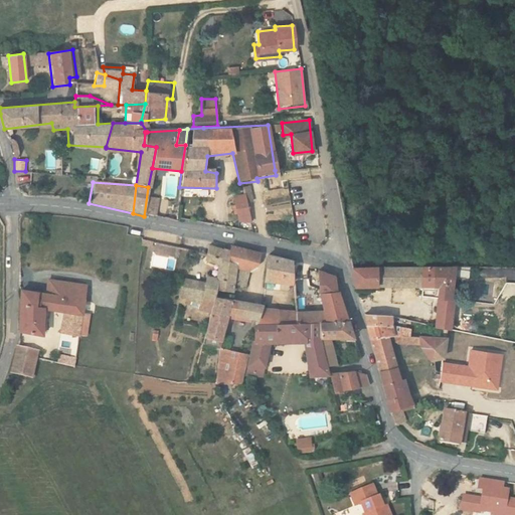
[(237,228),(248,230),(242,201),(232,201),(237,228)]
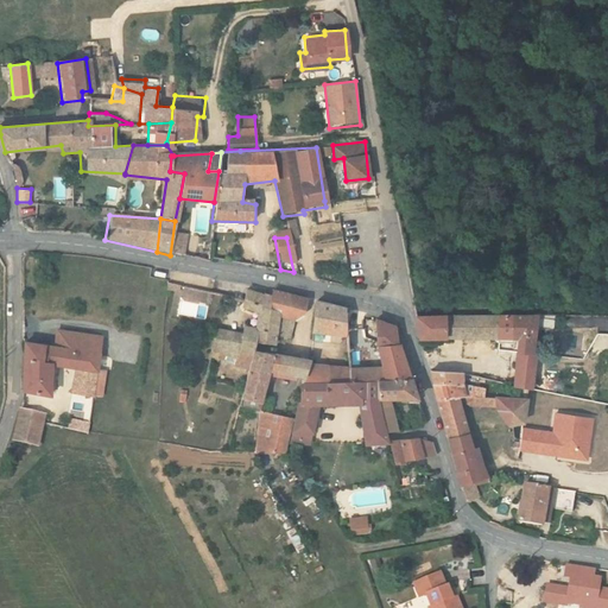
[(255,295),(254,312),(277,316),(274,329),(291,330),(292,318),(306,320),(309,301),(267,290),(266,298),(255,295)]
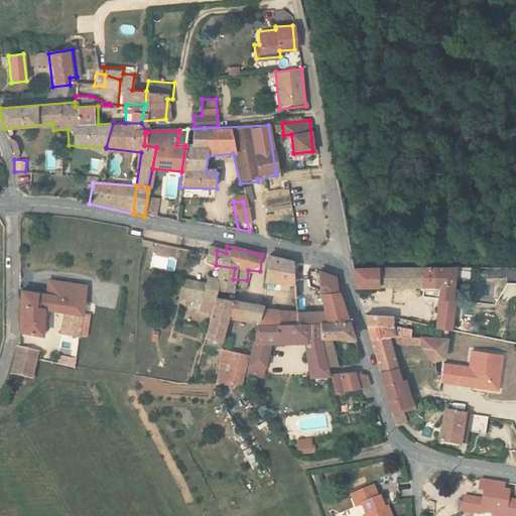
[(210,249),(207,248),(205,264),(216,265),(217,250),(210,249)]
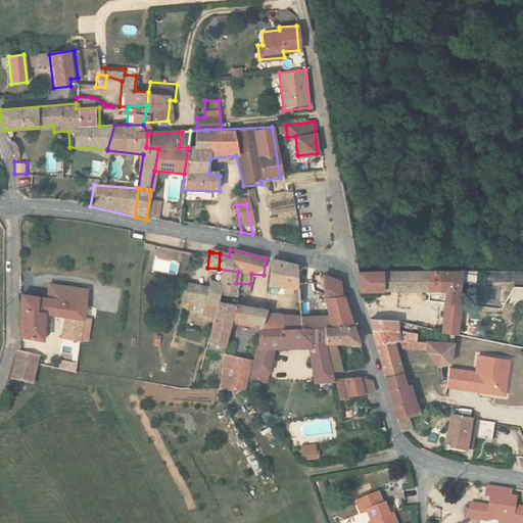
[(271,278),(298,286),(300,268),(274,259),(271,278)]
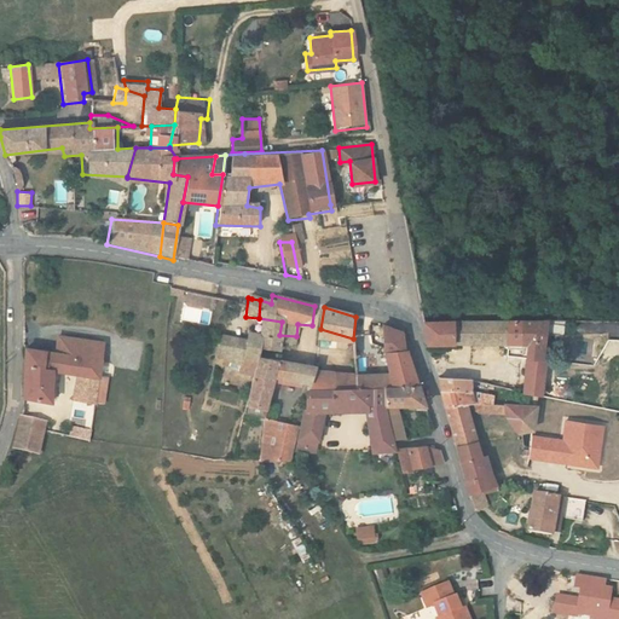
[(356,317),(353,339),(352,353),(365,352),(364,335),(379,335),(377,324),(356,317)]
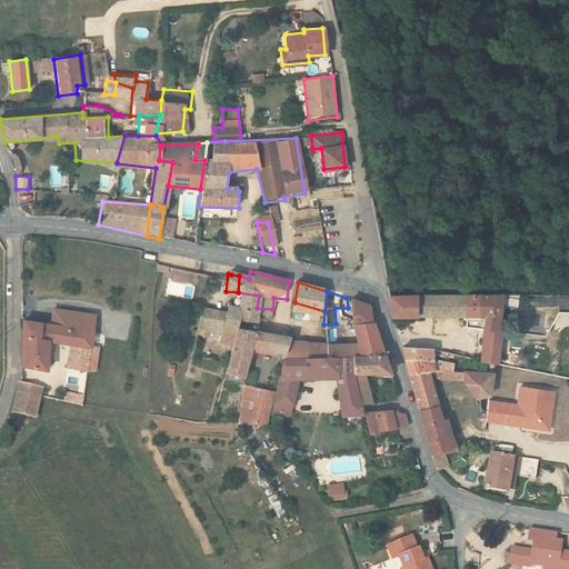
[(256,320),(257,308),(259,296),(238,292),(236,310),(219,310),(218,316),(210,315),(209,321),(188,317),(186,336),(193,338),(191,348),(230,357),(237,328),(240,318),(256,320)]
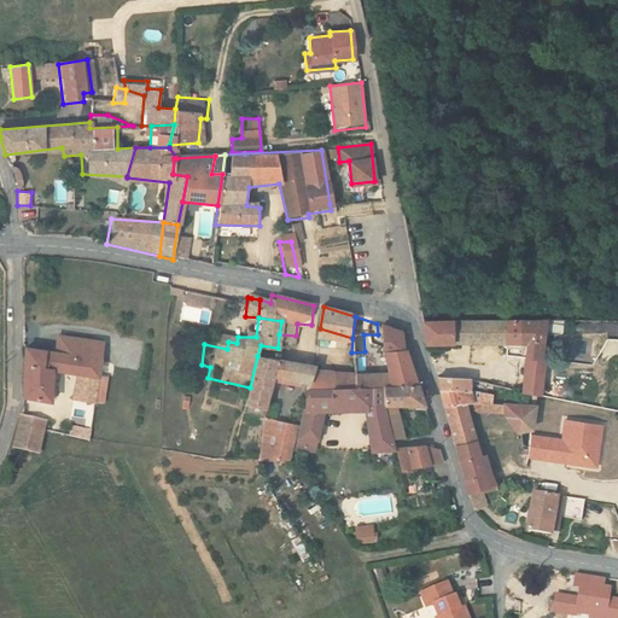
[(529,345),(519,395),(538,398),(540,391),(544,368),(541,368),(552,319),(502,321),(507,345),(529,345)]
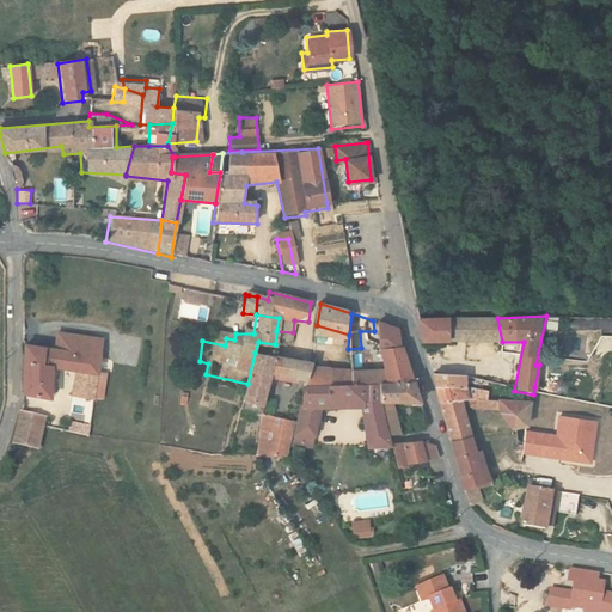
[(417,323),(422,342),(482,342),(502,342),(497,318),(417,323)]
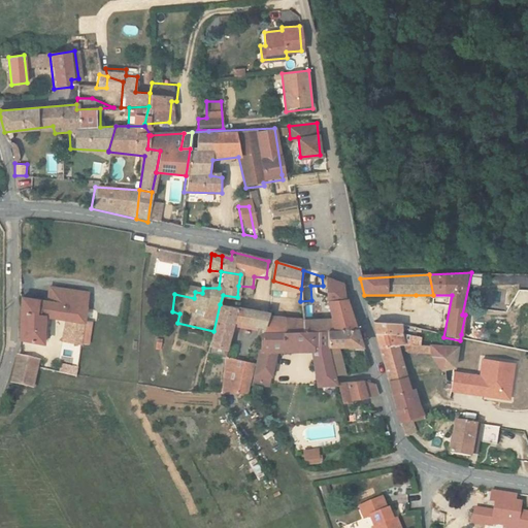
[(311,300),(329,299),(342,298),(341,284),(322,276),(323,286),(310,286),(311,300)]
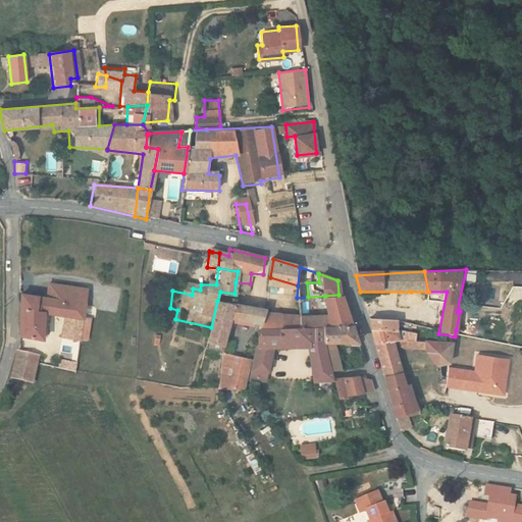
[(59,284),(58,289),(56,300),(89,306),(92,291),(59,284)]
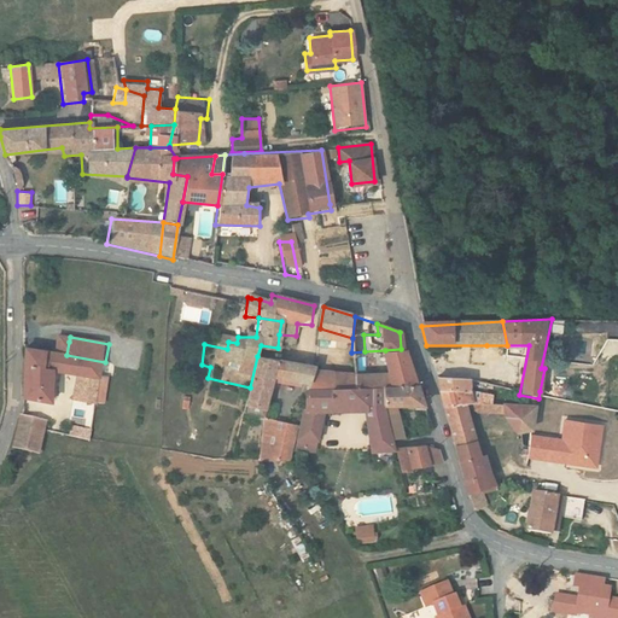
[(30,349),(28,400),(54,404),(58,377),(75,380),(73,401),(79,402),(77,412),(98,414),(105,362),(66,355),(69,342),(50,338),(47,351),(30,349)]
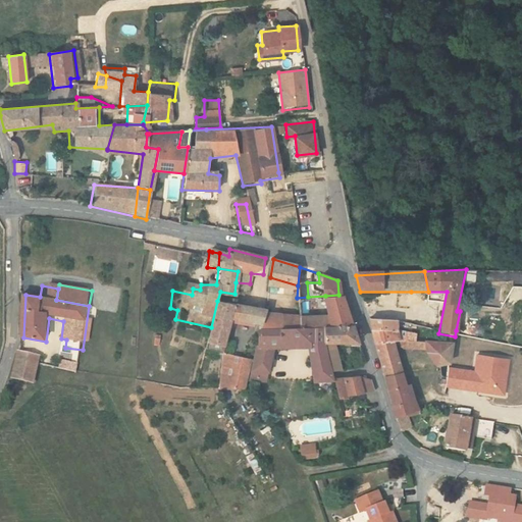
[(412,301),(429,301),(428,292),(411,292),(412,301)]
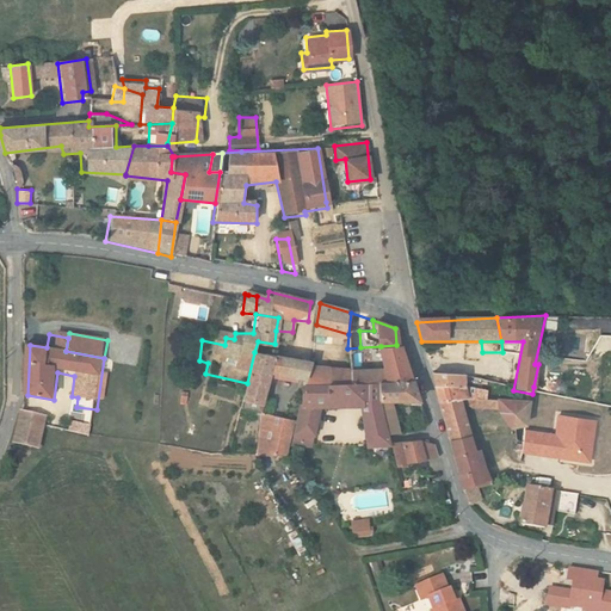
[(347,370),(346,382),(376,381),(413,378),(402,349),(396,345),(381,346),(384,369),(363,371),(347,370)]
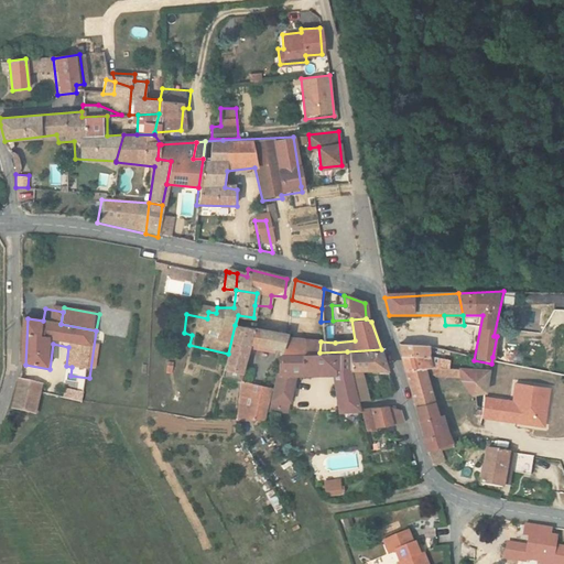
[(288,337),(288,334),(235,325),(228,354),(221,381),(238,386),(240,377),(245,375),(253,346),(285,350),(288,337)]
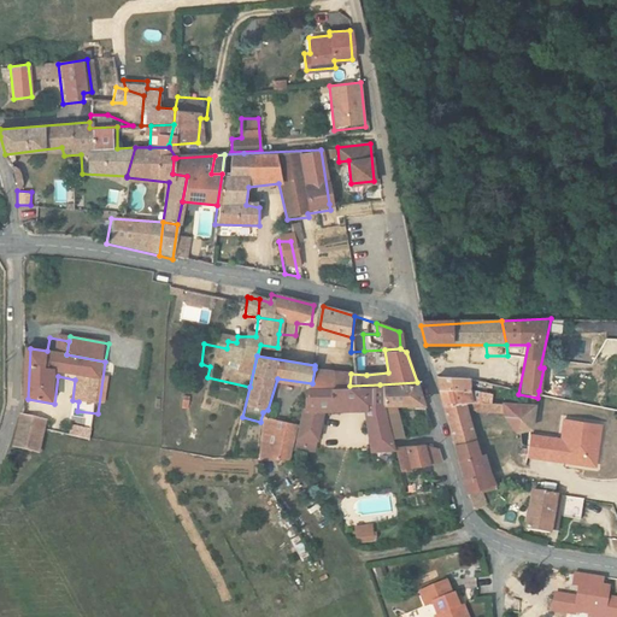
[(311,388),(350,386),(351,374),(315,369),(312,383),(311,388)]
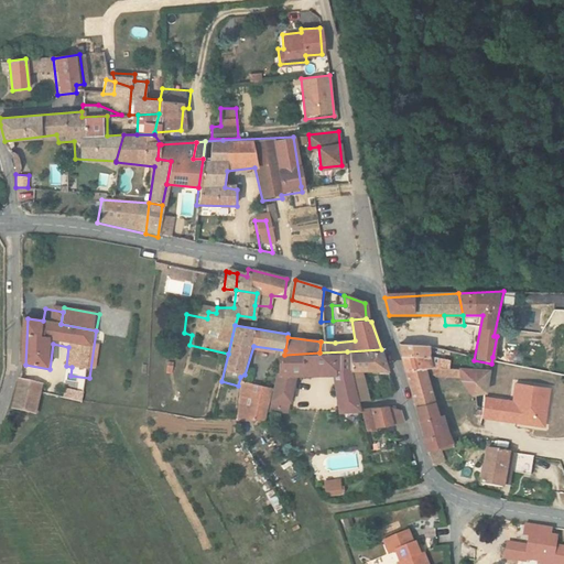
[(402,347),(407,360),(430,365),(429,353),(429,347),(402,347)]
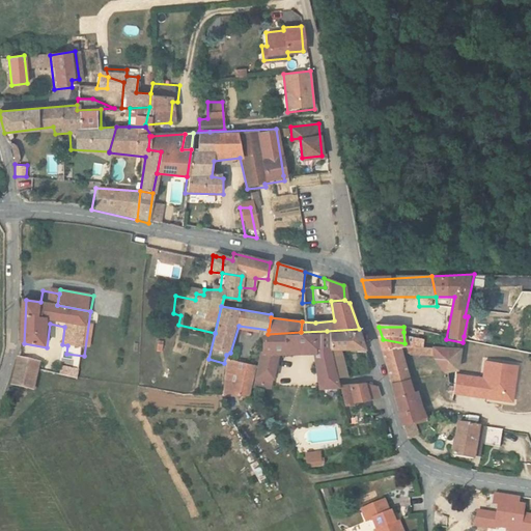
[(327,331),(329,347),(336,374),(346,373),(340,351),(366,350),(359,329),(327,331)]
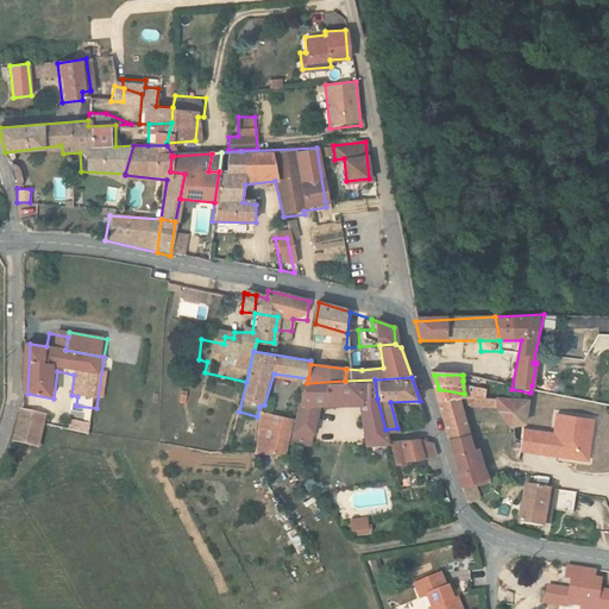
[(358,402),(365,443),(389,443),(385,429),(377,399),(375,380),(345,381),(307,383),(295,416),(286,447),(308,444),(320,402),(358,402)]
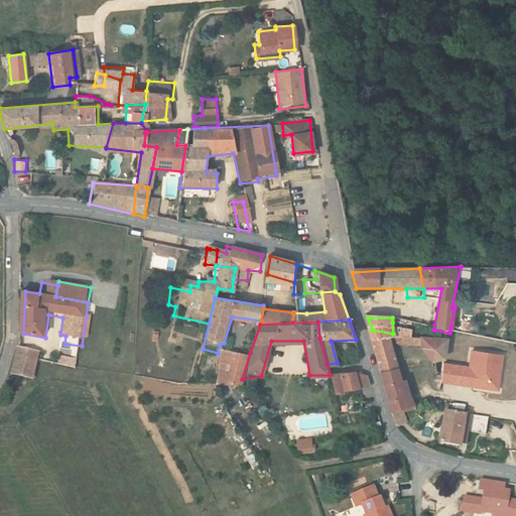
[(375,343),(391,344),(395,345),(394,338),(393,334),(372,330),(375,343)]
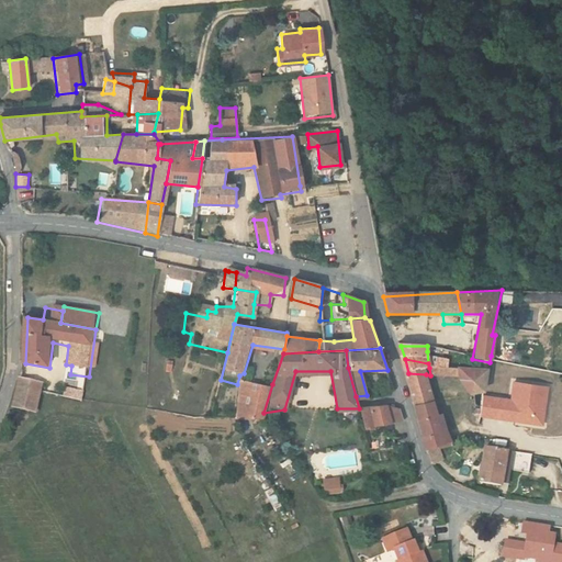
[(440,446),(449,442),(442,431),(426,374),(408,373),(422,429),(428,449),(440,446)]
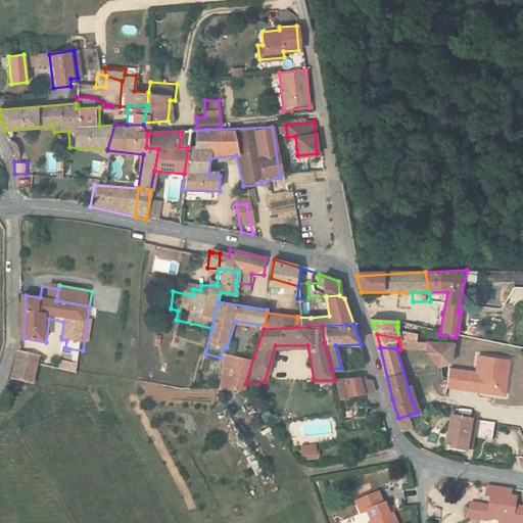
[(434,368),(450,365),(454,352),(416,349),(400,349),(403,357),(429,358),(434,368)]
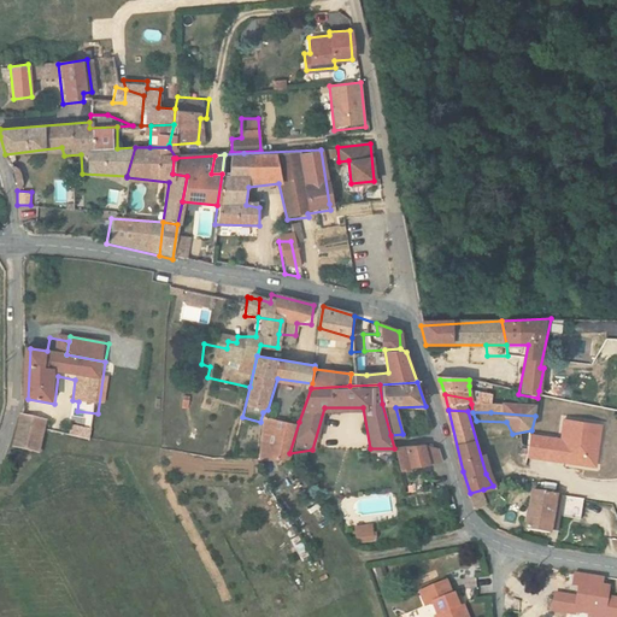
[(18,433),(13,448),(43,453),(46,433),(48,419),(23,416),(18,433)]
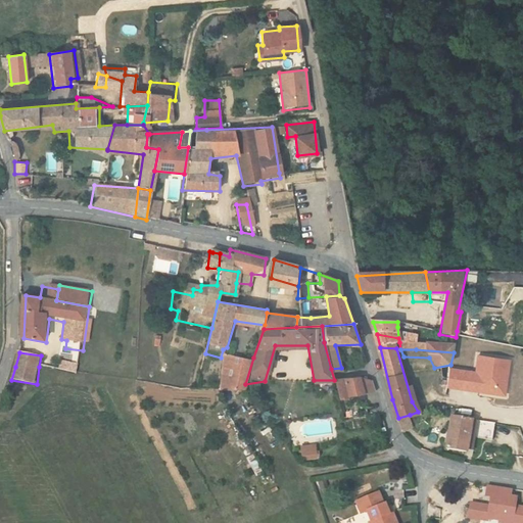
[(231,352),(220,393),(243,393),(245,384),(253,358),(231,352)]
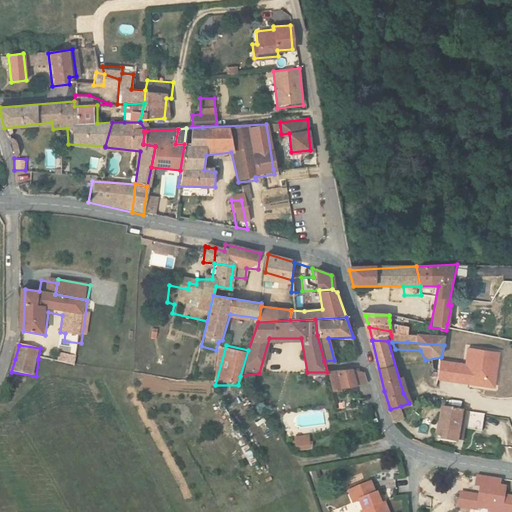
[(50,352),(49,361),(77,366),(79,357),(50,352)]
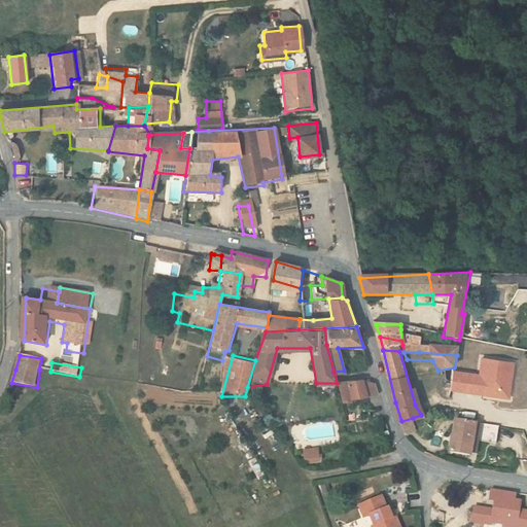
[(337,383),(341,400),(375,396),(374,386),(360,382),(337,383)]
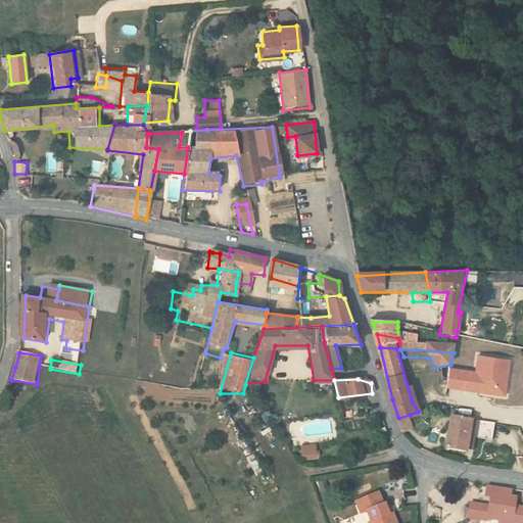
[(410,415),(398,418),(403,433),(415,430),(410,415)]
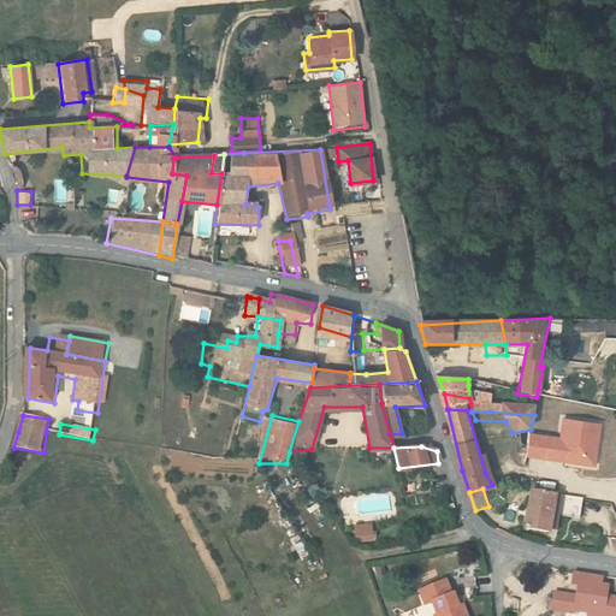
[(550,531),(556,496),(535,493),(531,492),(525,531),(550,535),(550,531)]
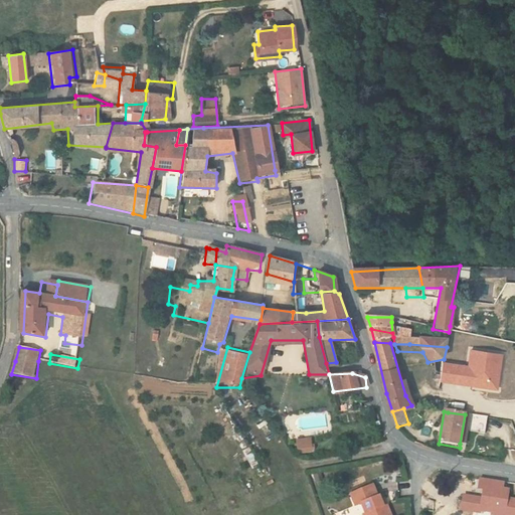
[(465,414),(460,444),(465,444),(470,415),(465,414)]
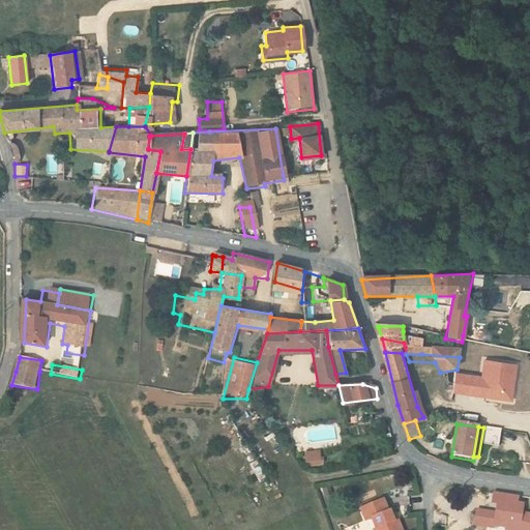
[(484,428),(482,445),(499,448),(502,431),(484,428)]
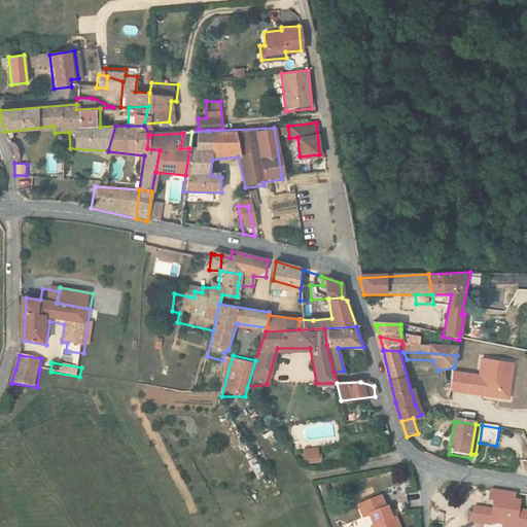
[(317,450),(303,453),(305,462),(319,459),(317,450)]
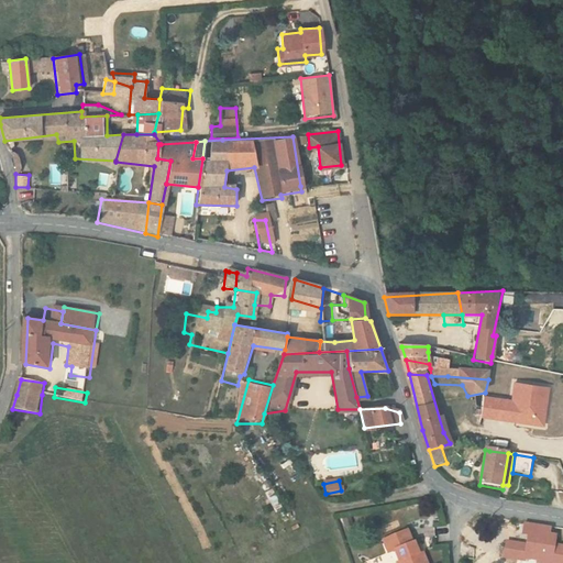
[(421,515),(430,510),(423,503),(416,507),(421,515)]
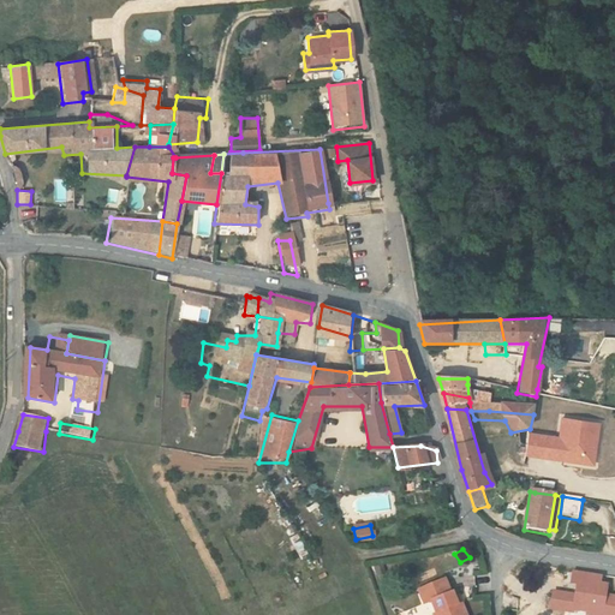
[(437,614),(465,614),(463,607),(455,608),(446,581),(419,590),(424,604),(434,602),(437,614)]
